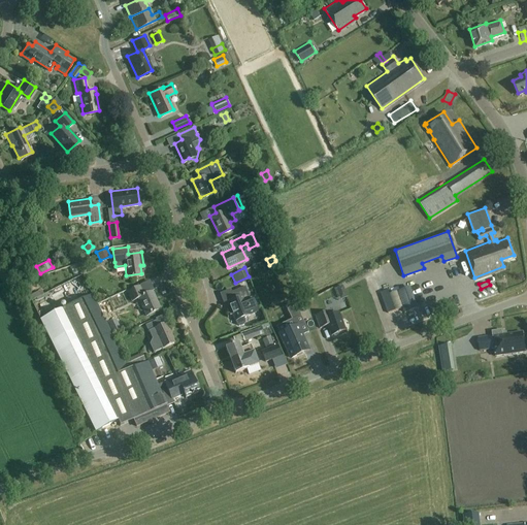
[(130,299),(134,297),(137,295),(145,314),(159,307),(152,289),(143,293),(139,284),(126,290),(130,299)]
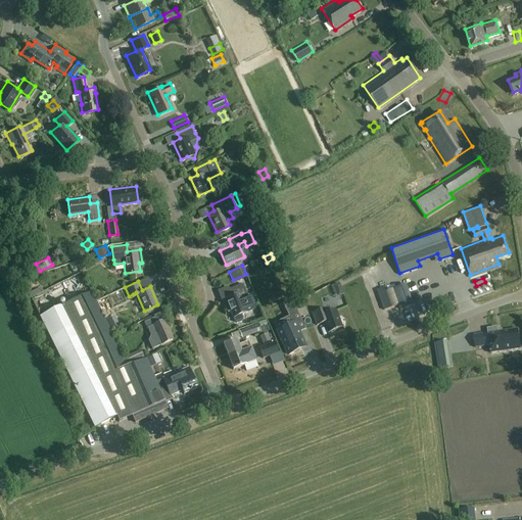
[(232,316),(233,316),(234,319),(236,320),(238,320),(240,320),(241,318),(241,316),(240,313),(254,306),(249,293),(247,294),(242,281),(229,286),(231,293),(224,296),(227,303),(224,304),(227,310),(229,309),(232,316)]
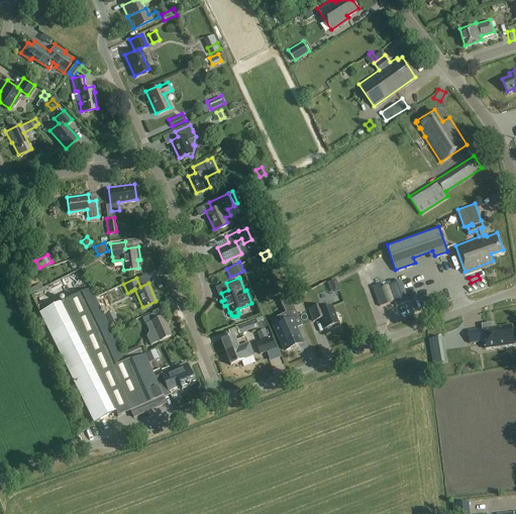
[(333,299),(339,297),(335,279),(329,280),(333,299)]
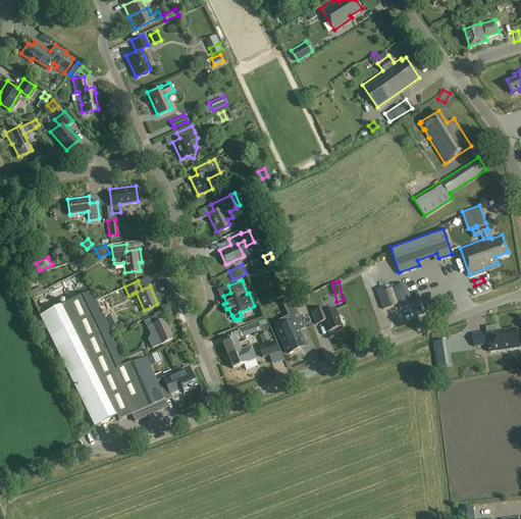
[(392,286),(399,308),(413,303),(405,281),(392,286)]
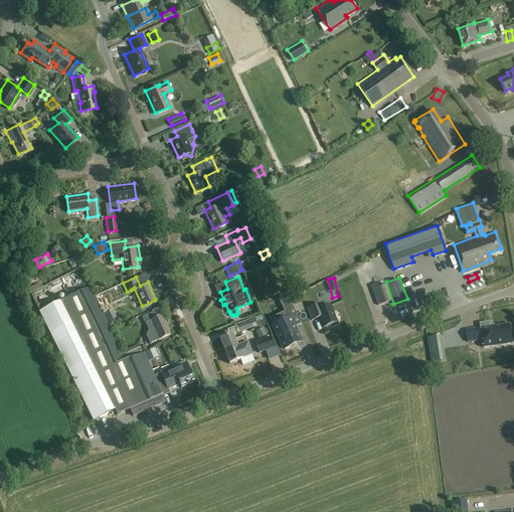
[(30,285),(26,287),(29,292),(34,289),(38,286),(36,282),(30,285)]
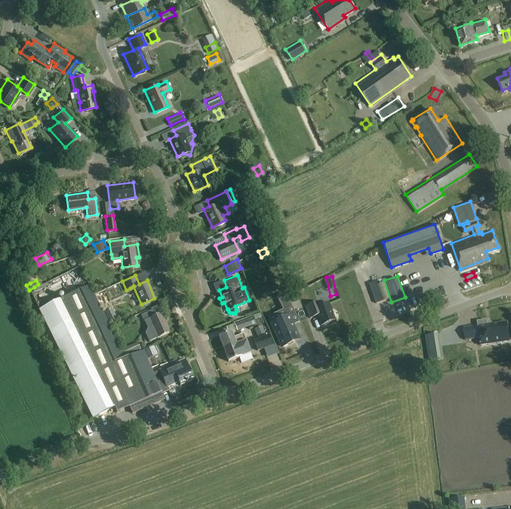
[(38,284),(34,287),(35,289),(35,290),(45,285),(47,284),(45,281),(44,282),(38,285),(38,284)]
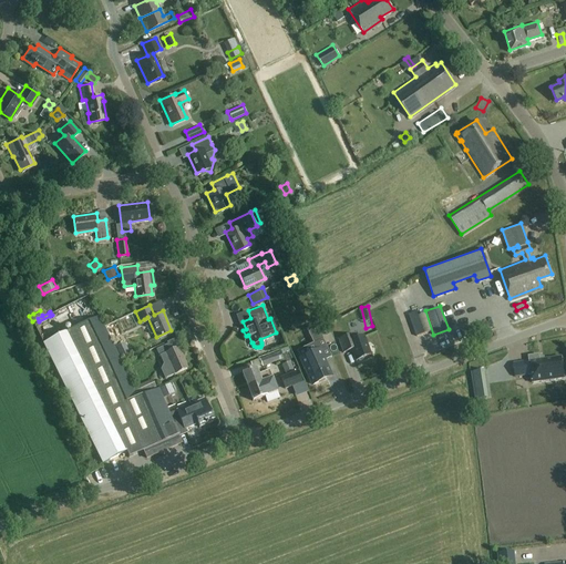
[(71,328),(43,341),(102,461),(126,449),(129,454),(142,448),(146,457),(154,453),(165,448),(162,440),(165,439),(168,445),(179,441),(177,433),(178,433),(168,411),(157,387),(156,387),(136,396),(132,386),(120,359),(110,337),(104,325),(103,322),(99,315),(86,320),(71,328)]
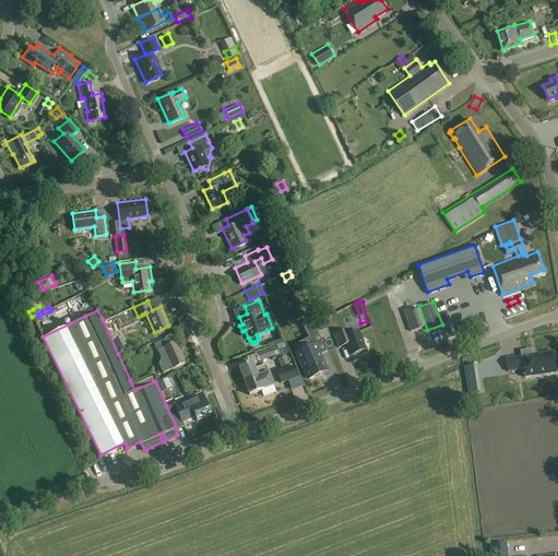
[(418,310),(404,316),(410,333),(425,328),(418,310)]
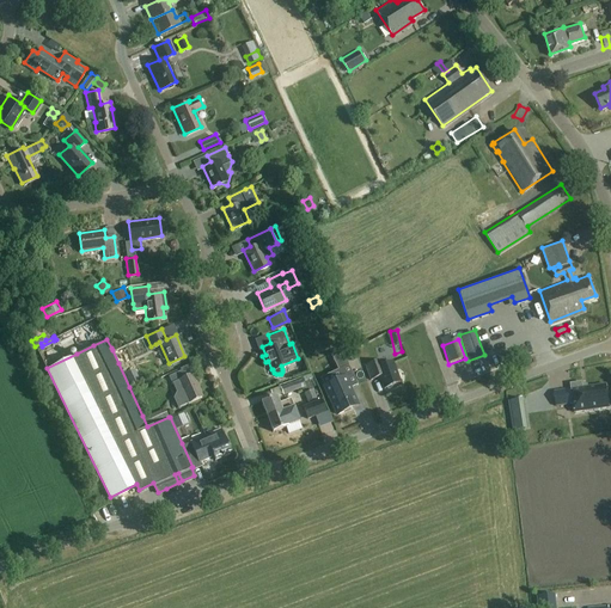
[(382,363),(379,357),(365,362),(371,378),(379,374),(384,386),(399,380),(391,358),(382,363)]
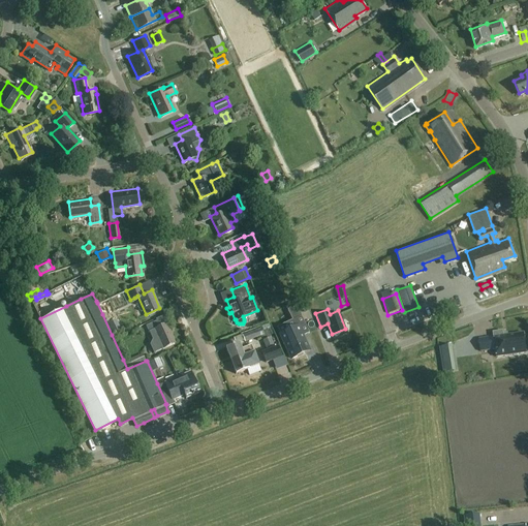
[(297,325),(303,321),(300,314),(291,318),(294,325),(279,332),(290,357),(308,348),(297,325)]
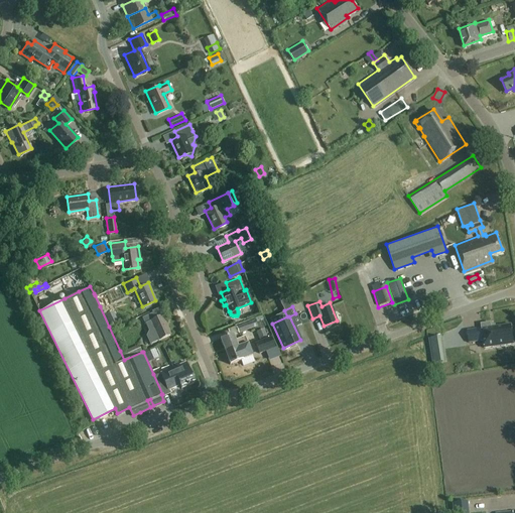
[(117,319),(112,309),(104,313),(109,324),(117,319)]
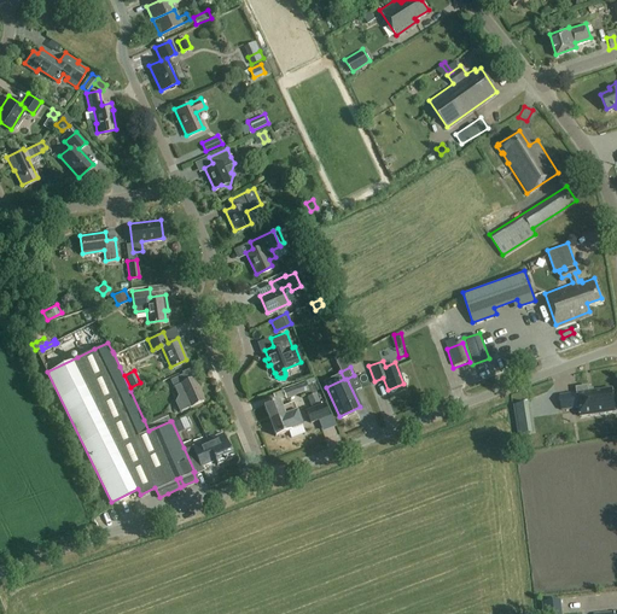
[(173,385),(178,393),(174,399),(179,408),(178,408),(178,409),(204,397),(193,375),(185,379),(181,372),(169,378),(173,385)]
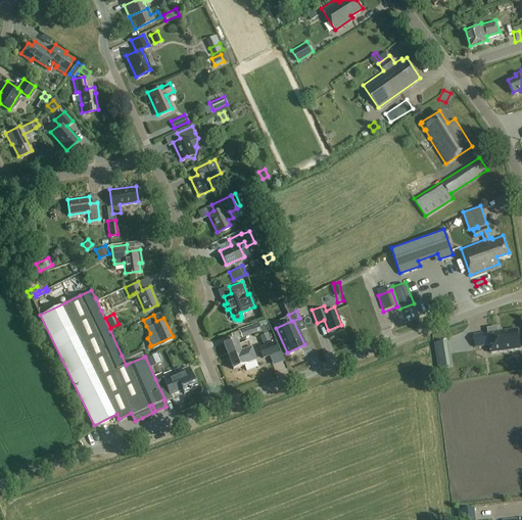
[(250,325),(238,329),(241,336),(252,331),(250,325)]
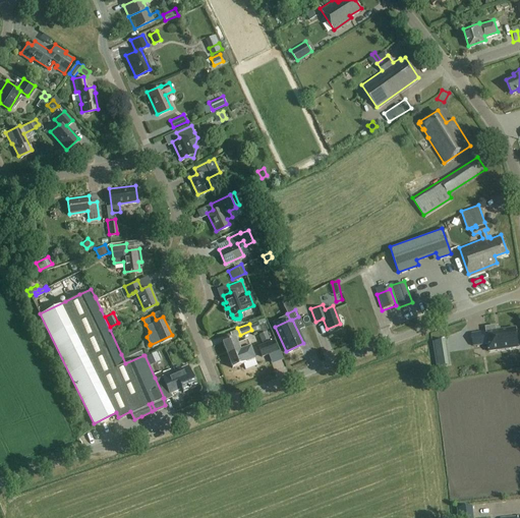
[(485,330),(471,332),(472,344),(487,342),(488,349),(518,345),(515,326),(495,329),(495,324),(484,325),(485,330)]
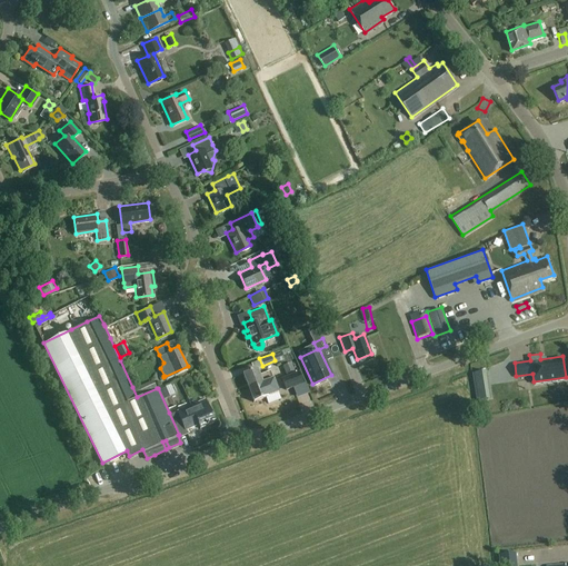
[(285,371),(294,368),(290,360),(281,364),(285,371)]
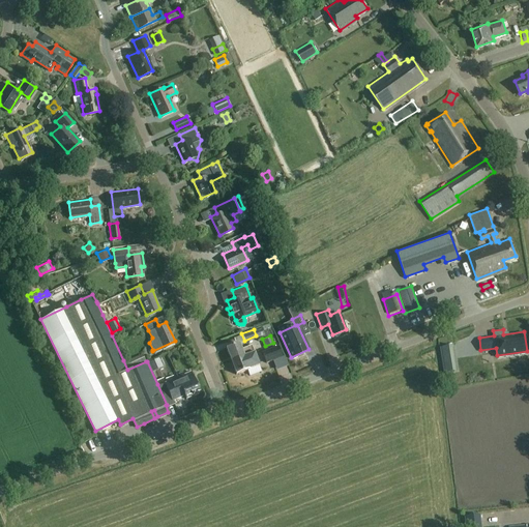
[(226,346),(231,359),(254,350),(251,344),(240,348),(238,341),(226,346)]
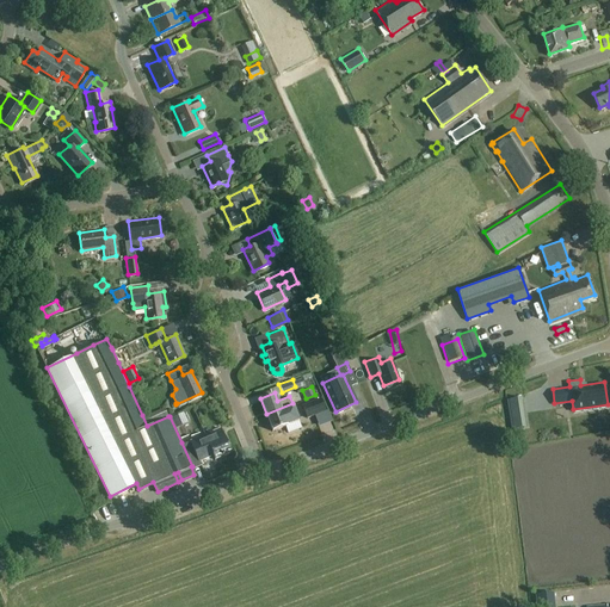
[(521,396),(509,397),(511,417),(523,416),(521,396)]
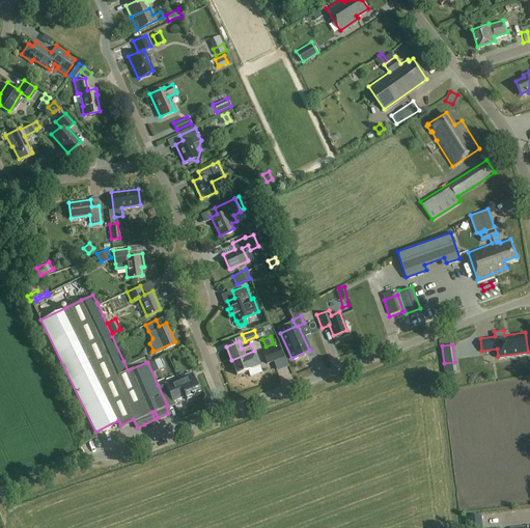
[(261,353),(266,363),(281,357),(278,346),(261,353)]
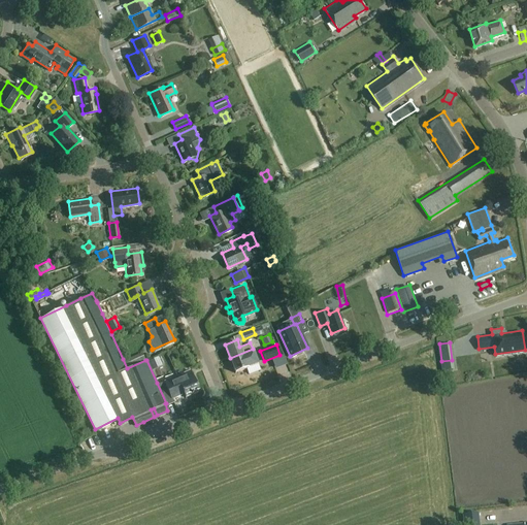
[(253,349),(230,358),(235,370),(258,362),(253,349)]
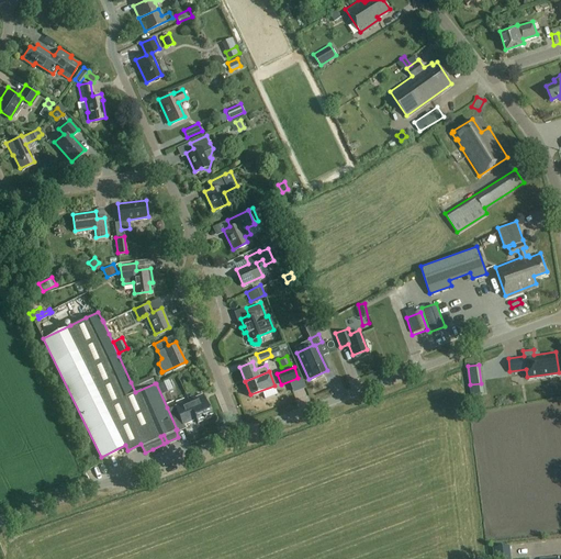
[(131,382),(135,392),(155,383),(150,373),(131,382)]
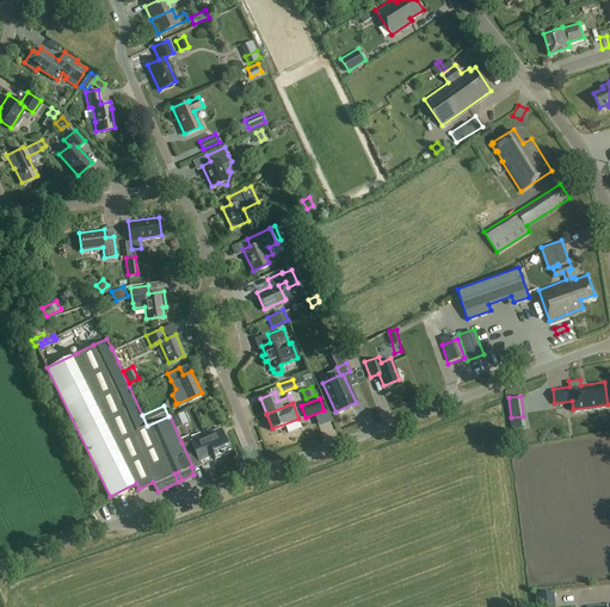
[(183,410),(171,416),(174,423),(185,417),(183,410)]
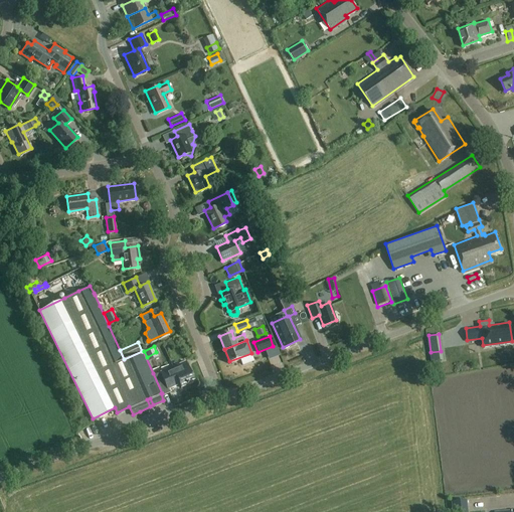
[(160,370),(153,373),(162,393),(169,390),(167,384),(178,379),(180,385),(193,380),(184,360),(172,365),(167,367),(160,370)]
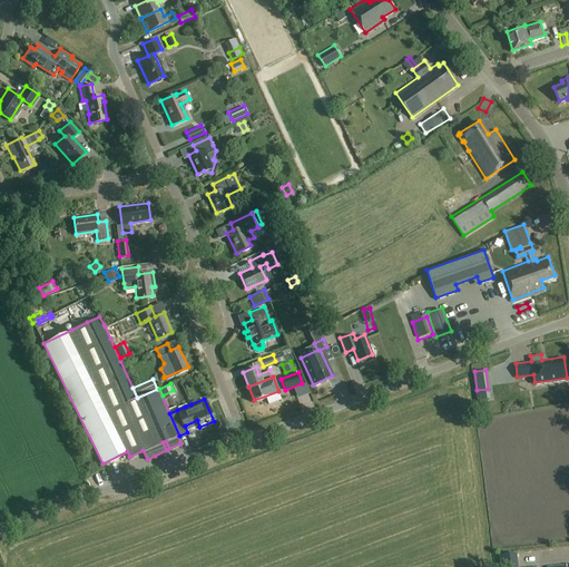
[(284,409),(287,417),(296,412),(293,406),(284,409)]
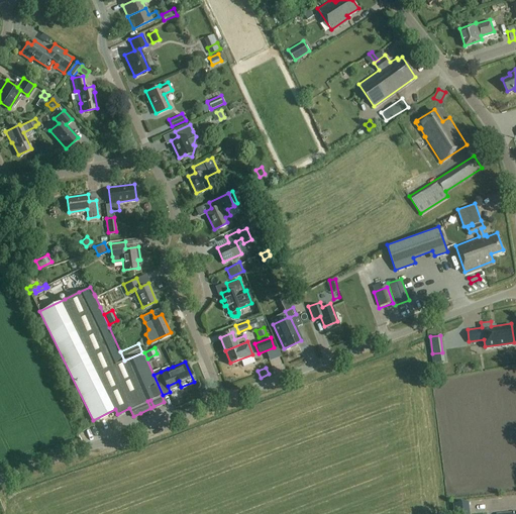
[(238,382),(244,378),(241,372),(235,376),(238,382)]
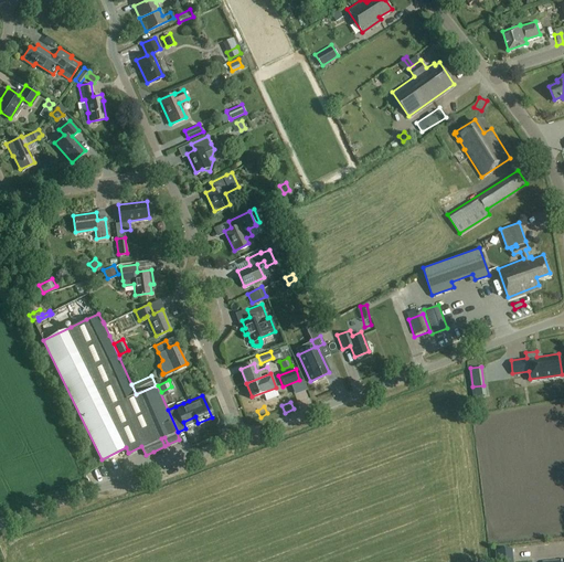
[(509,545),(497,548),(498,561),(511,560),(509,545)]
